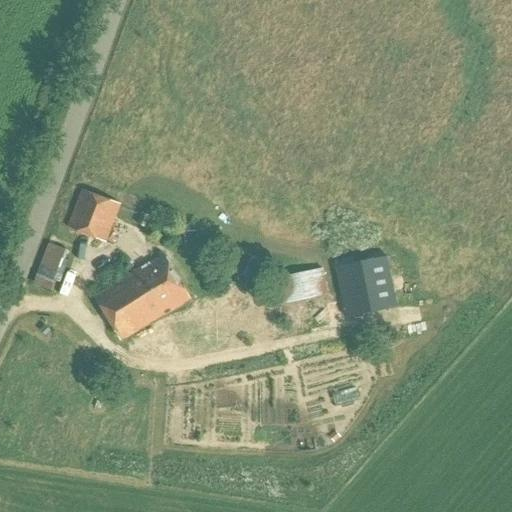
[(106,242),(120,205),(82,191),(68,228),(106,242)]
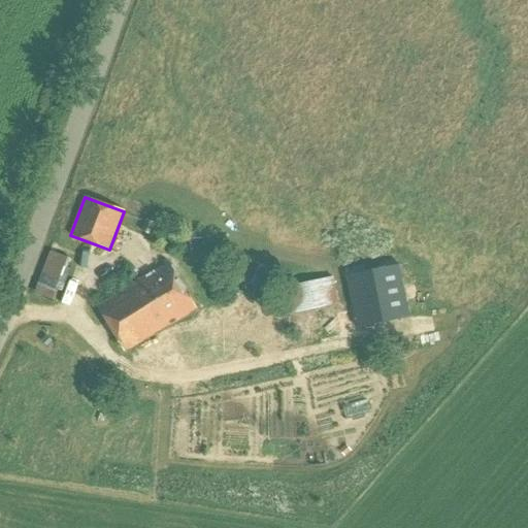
[(61,292),(69,269),(66,268),(69,259),(51,252),(34,294),(53,301),(57,290),(61,292)]
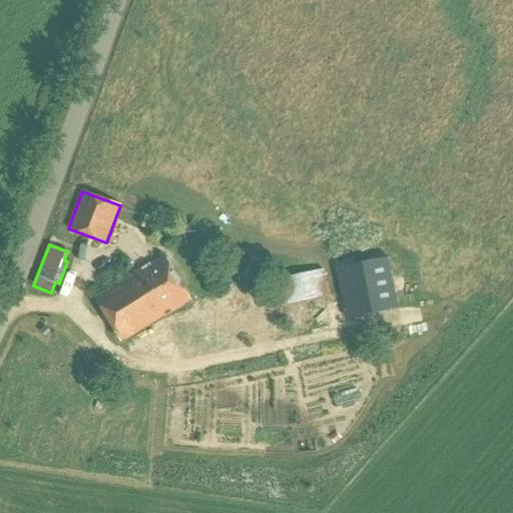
[(122,341),(190,301),(164,257),(96,297),(122,341)]
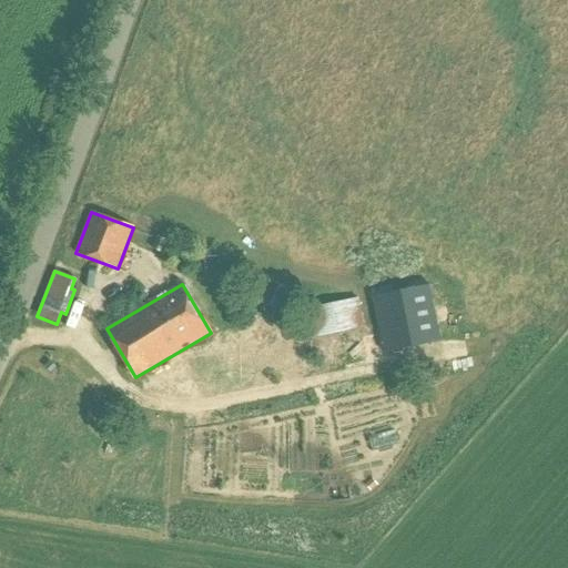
[(371,296),(383,354),(440,342),(429,284),(371,296)]
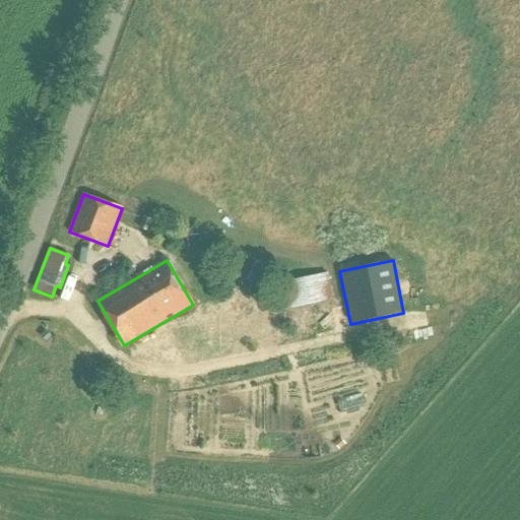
[(283,311),(286,325),(330,316),(323,285),(280,294),(283,311)]
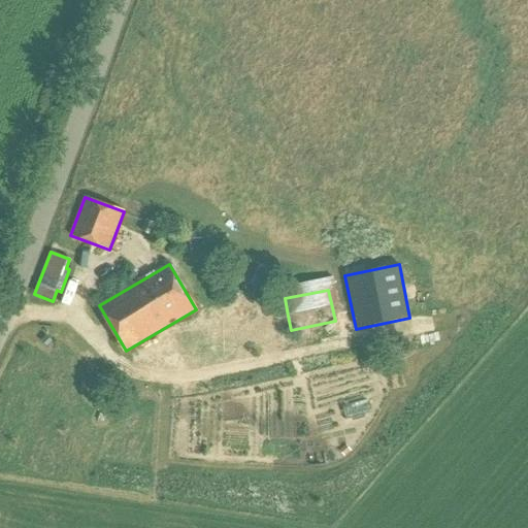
All buildings are outlined.
